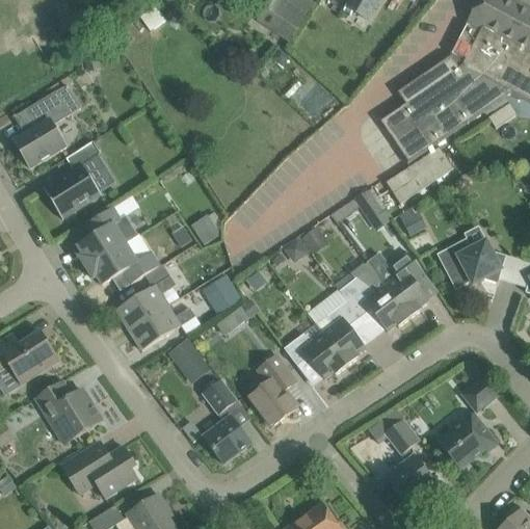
[(269,0),(265,6),(294,26),(296,27),(313,3),(311,2),(311,1),(309,0),(269,0)]
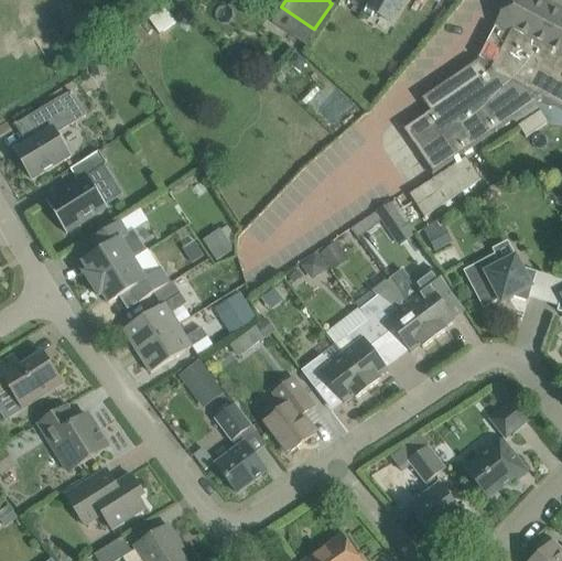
[(368,0),(365,6),(388,20),(399,0),(368,0)]
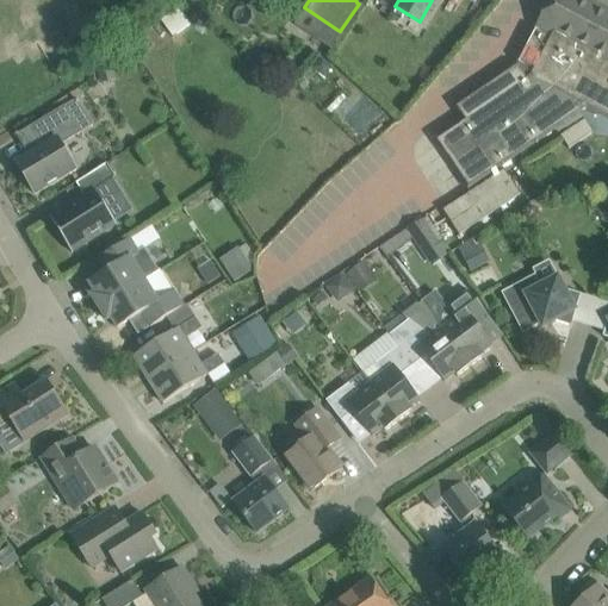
[(581,107),(607,56),(607,8),(591,0),(547,0),(535,24),(538,25),(529,42),(544,49),(531,74),(529,73),(525,76),(515,63),(454,104),(463,118),(434,137),(466,185),(581,107)]
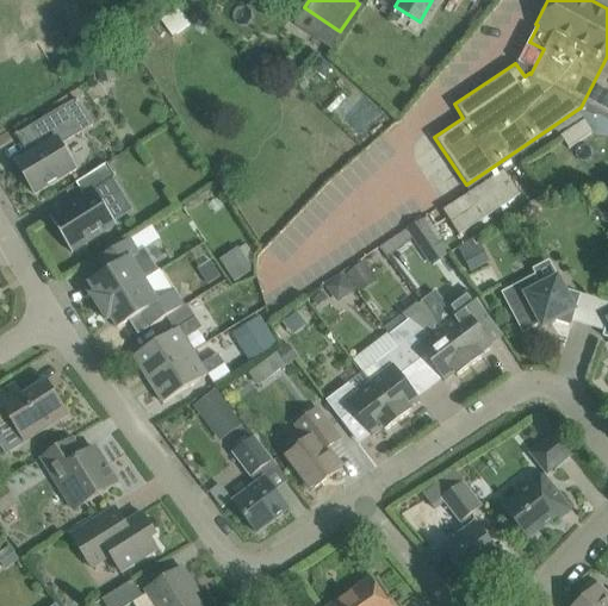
[(320,56),(311,64),(321,73),(328,63),(320,56)]
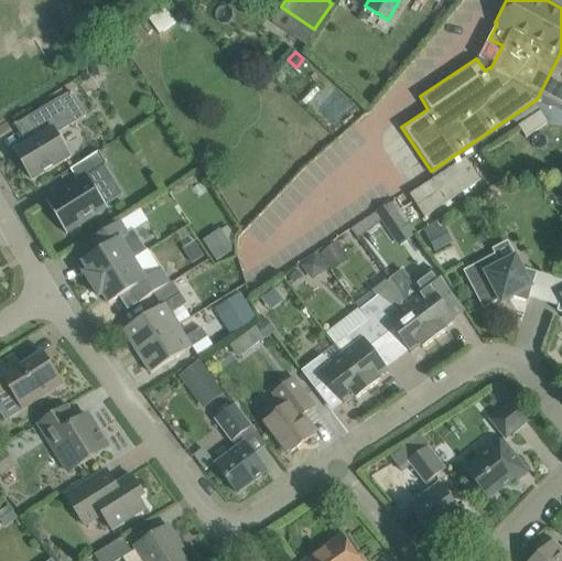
[(561,52),(537,99),(549,106),(551,101),(561,107),(561,52)]
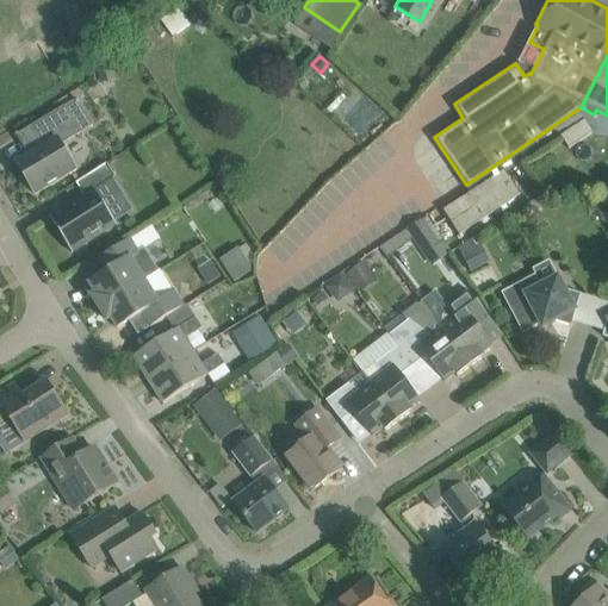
[(79,131),(74,124),(62,104),(25,126),(26,127),(30,125),(42,144),(14,160),(33,192),(74,167),(60,142),(79,131)]
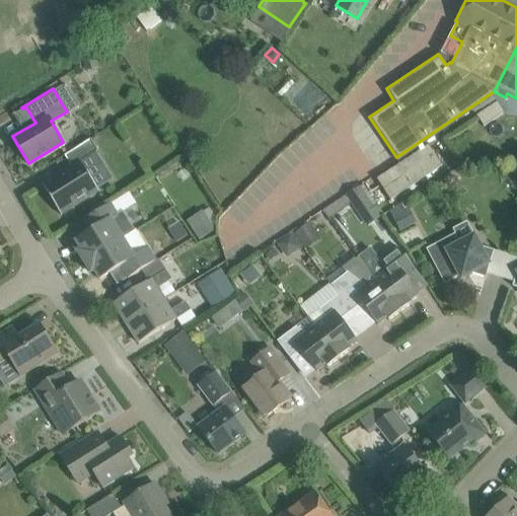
[(70,164),(41,182),(60,213),(97,189),(96,187),(111,176),(94,150),(96,149),(89,137),(63,153),(70,164)]
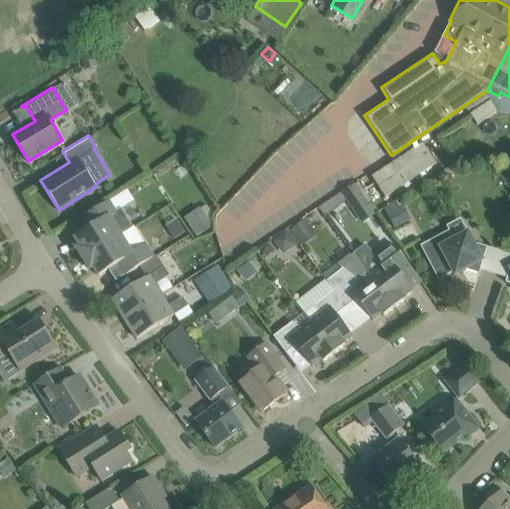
[(421,141),(370,174),(384,195),(435,161),(421,141)]
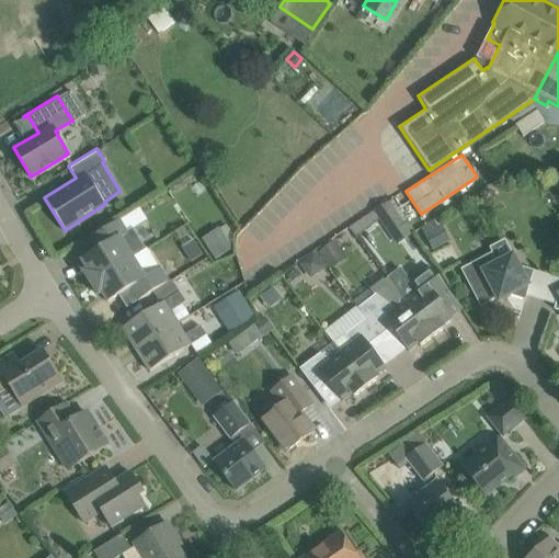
[(372,209),(357,218),(364,227),(377,218),(388,232),(403,223),(387,198),(372,209)]
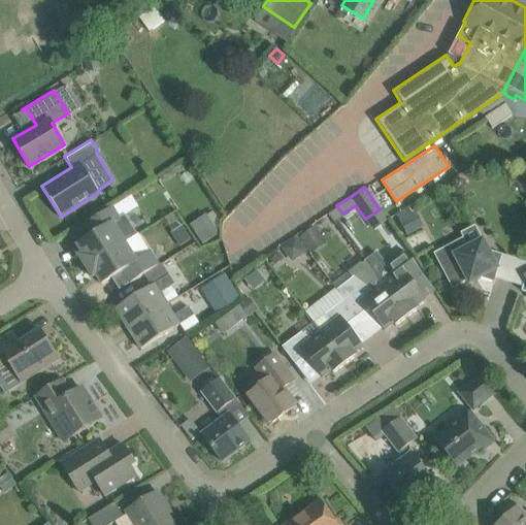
[(90,234),(76,243),(81,252),(78,254),(84,264),(113,244),(126,237),(134,232),(124,214),(119,218),(110,205),(83,223),(90,234)]
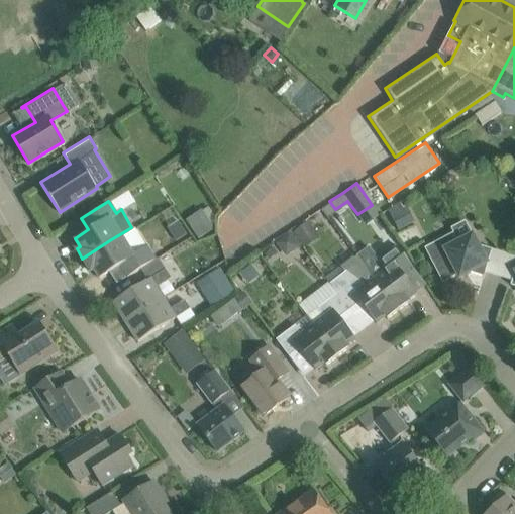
[(200,209),(185,215),(193,235),(208,229),(200,209)]
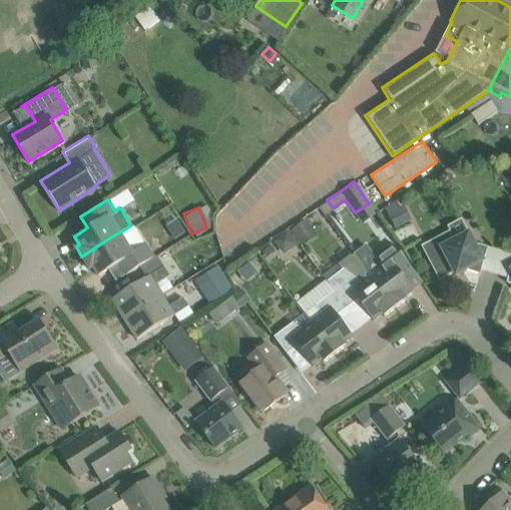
[(164,223),(173,237),(183,230),(175,216),(164,223)]
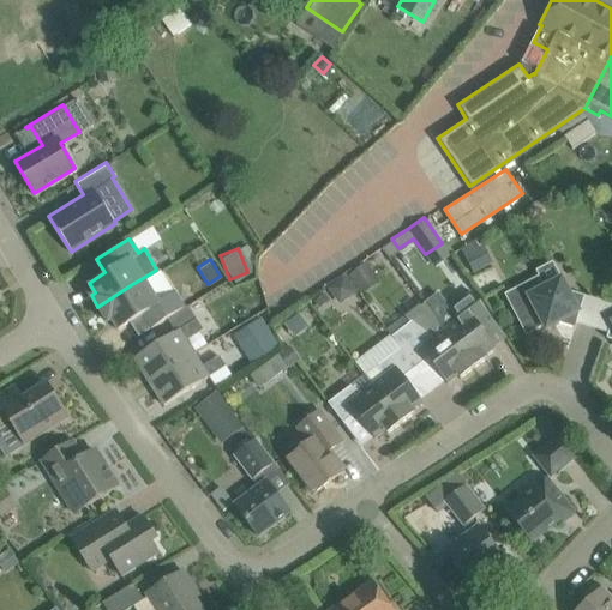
[(132,284),(97,307),(106,320),(111,318),(117,327),(141,312),(150,326),(166,316),(183,306),(173,290),(160,270),(157,271),(156,270),(147,276),(132,284)]
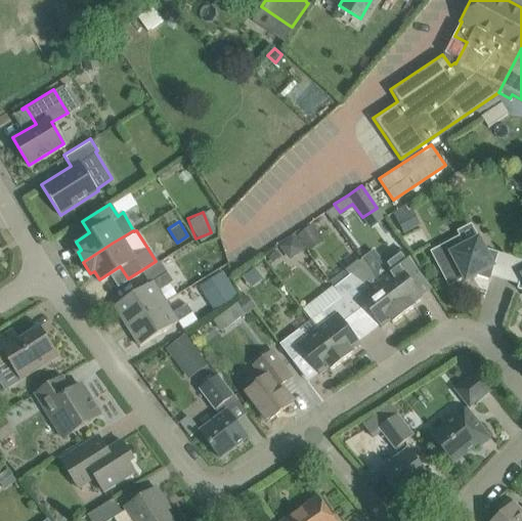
[(483,246),(478,235),(464,243),(459,233),(429,249),(447,284),(462,276),(464,279),(475,273),(489,278),(497,251),(483,246)]
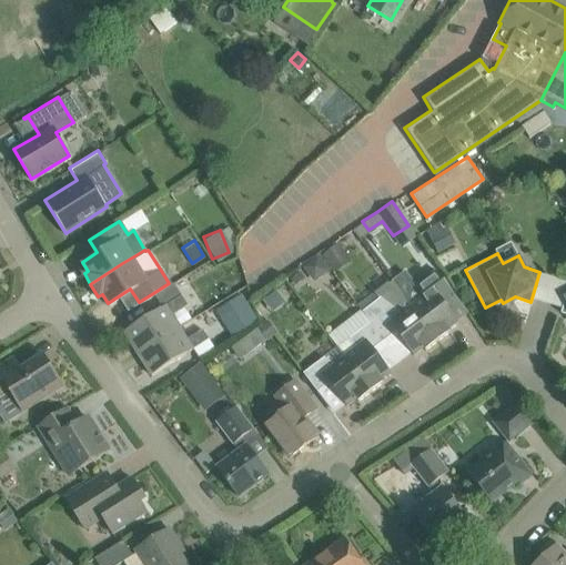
[(405,269),(391,279),(403,295),(410,304),(436,339),(448,330),(446,326),(456,319),(438,295),(450,288),(436,269),(416,284),(405,269)]
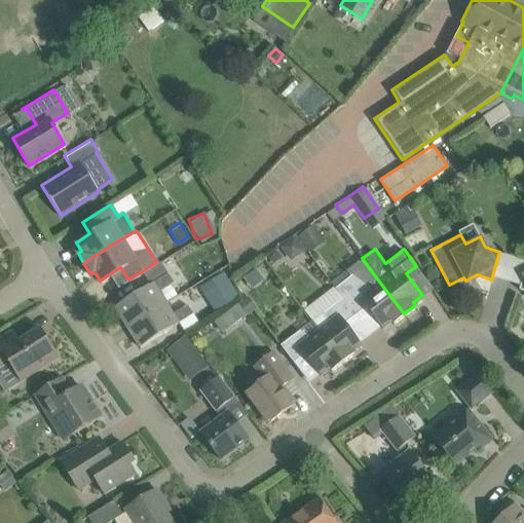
[(341,296),(354,313),(365,305),(381,327),(390,320),(393,323),(404,313),(379,282),(373,273),(362,258),(359,260),(358,259),(330,281),(335,286),(334,287),(341,296)]
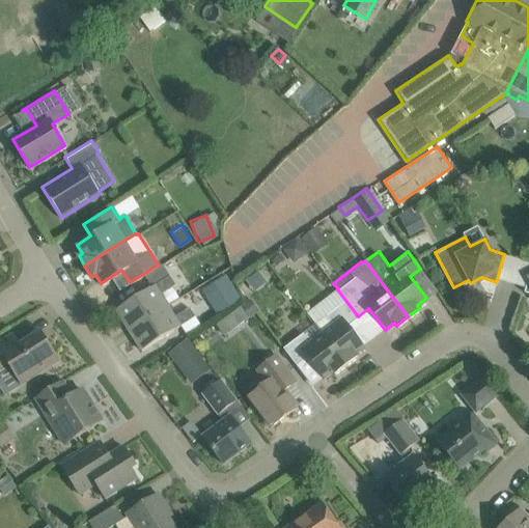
[(115,308),(128,329),(167,304),(160,293),(174,283),(168,274),(115,308)]
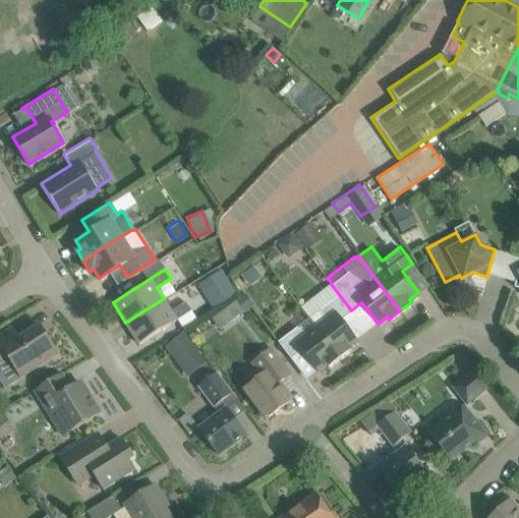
[(220,269),(196,283),(211,307),(234,293),(220,269)]
